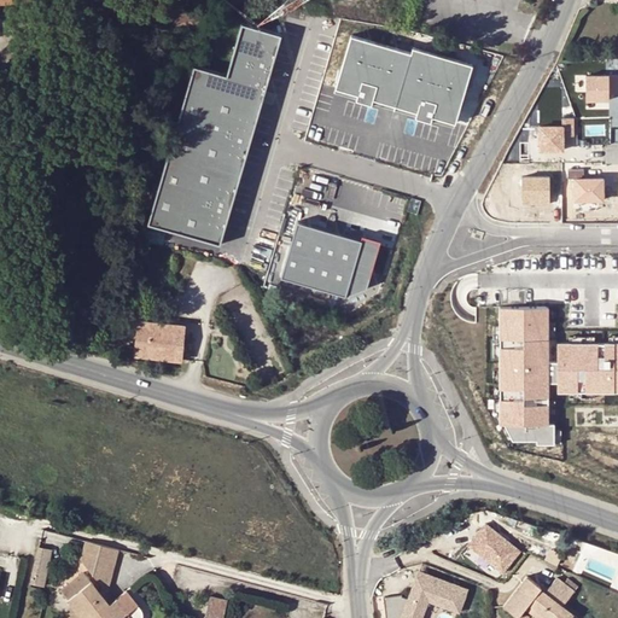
[(194,65),(147,222),(221,244),(283,35),(243,23),(227,75),(194,65)]
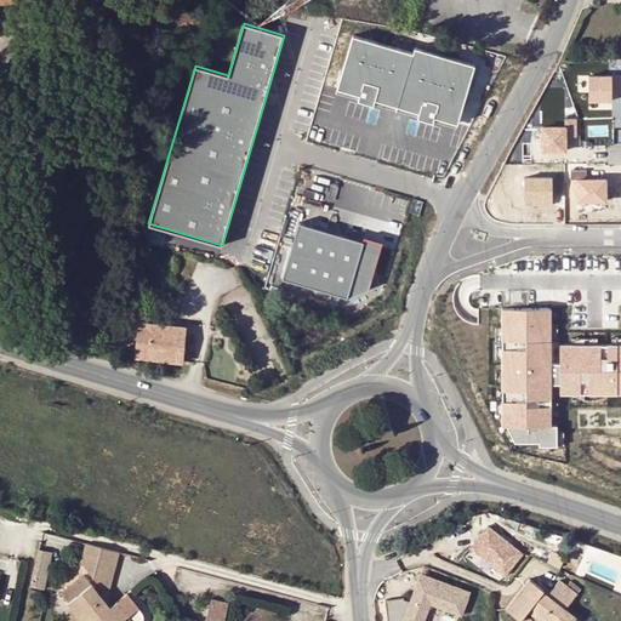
[(434,117),(459,123),(476,64),(415,46),(414,51),(354,34),(339,89),(359,95),(357,100),(374,104),(375,98),(420,112),(419,117),(433,121),(434,117)]
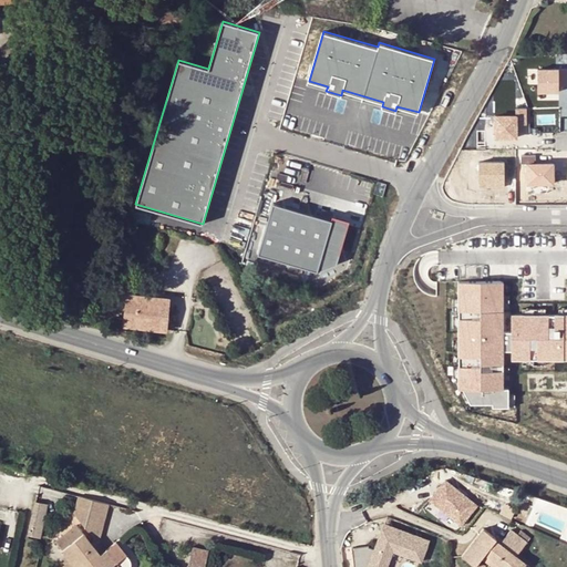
[(566,70),(538,70),(538,92),(558,92),(558,85),(566,85),(566,70)]
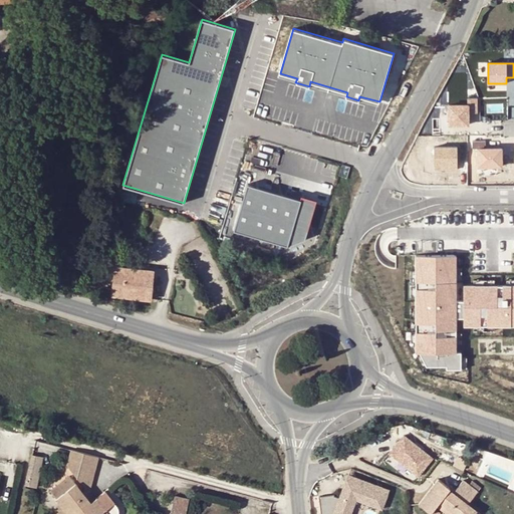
[(309,86),(346,96),(347,92),(310,81),(309,86)]
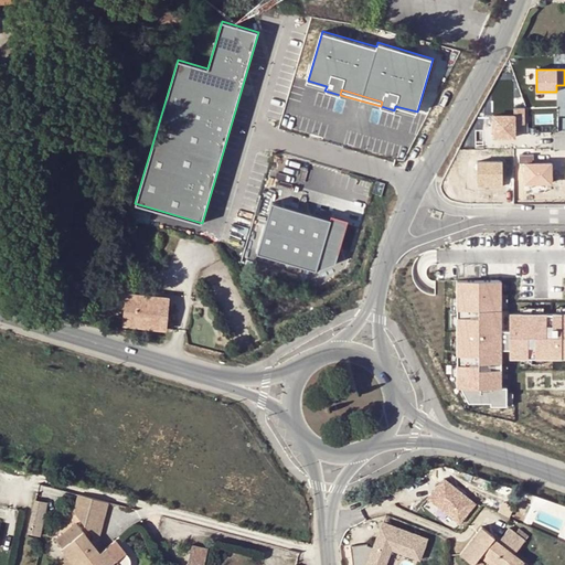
[(514,115),(493,115),(493,137),(515,137),(515,121),(524,121),(524,108),(514,108),(514,115)]
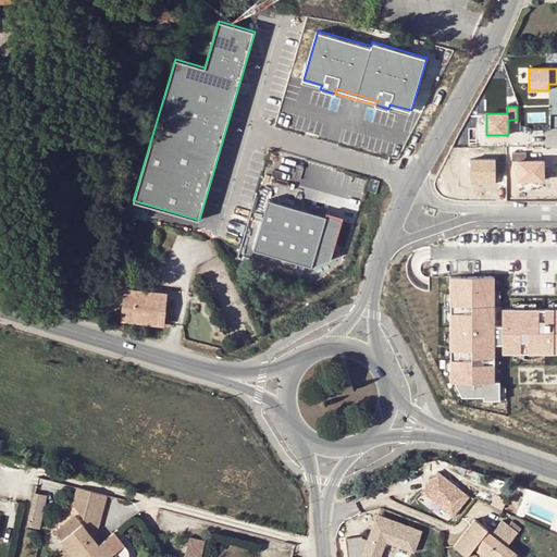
[(527,152),(511,152),(511,161),(519,161),(519,180),(543,180),(543,161),(527,161),(527,152)]
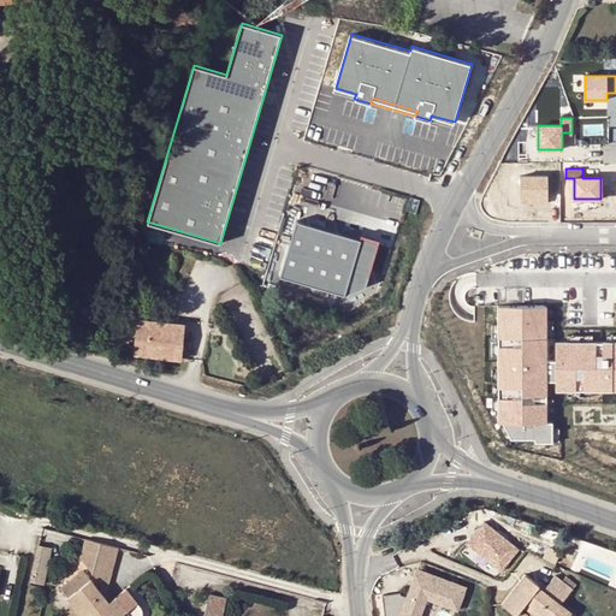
[(548,176),(520,176),(520,197),(528,197),(528,202),(548,202),(548,176)]
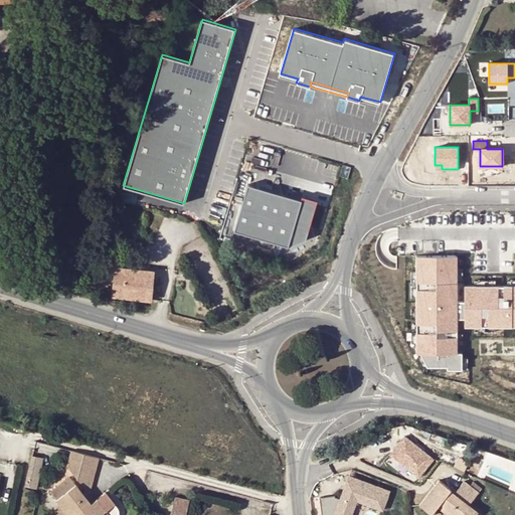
[(317,204),(248,185),(234,230),(288,247),(307,240),(317,204)]
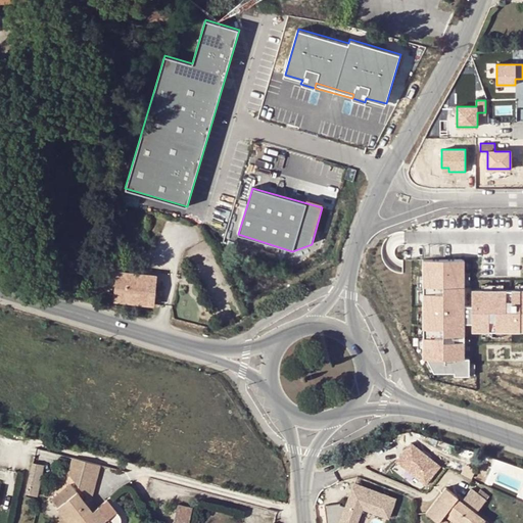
[(464,259),(423,259),(422,276),(423,287),(422,291),(422,302),(422,313),(422,324),(422,338),(422,349),(422,359),(426,359),(433,373),(453,373),(453,376),(468,376),(468,375),(468,364),(468,359),(463,359),(463,347),(463,337),(463,323),(471,323),(471,331),(481,331),(503,331),(522,330),(522,289),(515,289),(503,290),(480,289),(470,289),(470,305),(463,305),(464,284),(463,274),(464,259)]
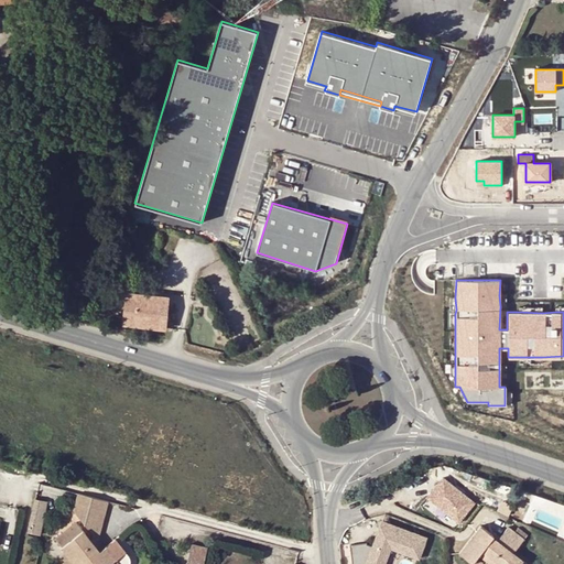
[(117,326),(128,329),(129,327),(165,331),(169,299),(127,294),(123,322),(118,321),(117,326)]
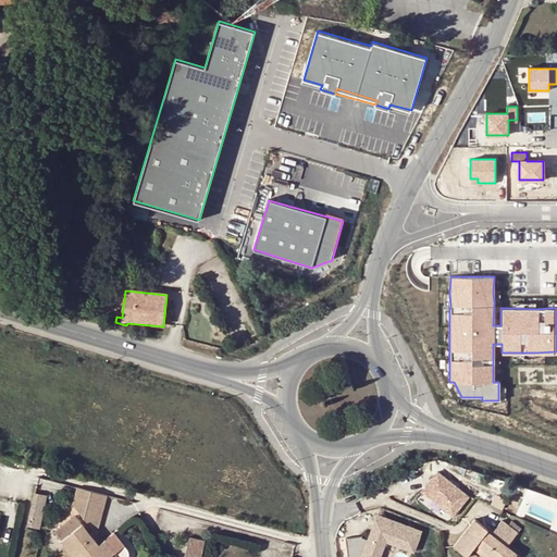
[(504,358),(493,359),(493,370),(504,370),(504,358)]
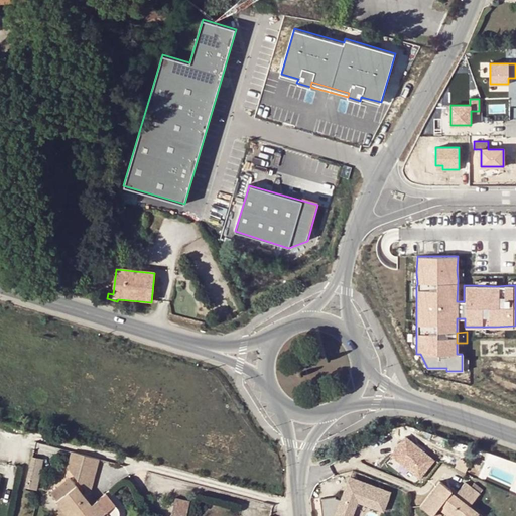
[(405,436),(391,455),(420,478),(434,460),(405,436)]
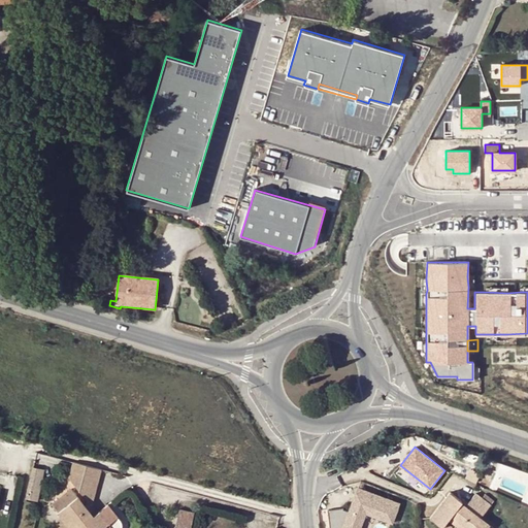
[(78,487),(83,473),(86,463),(73,460),(69,474),(78,487)]
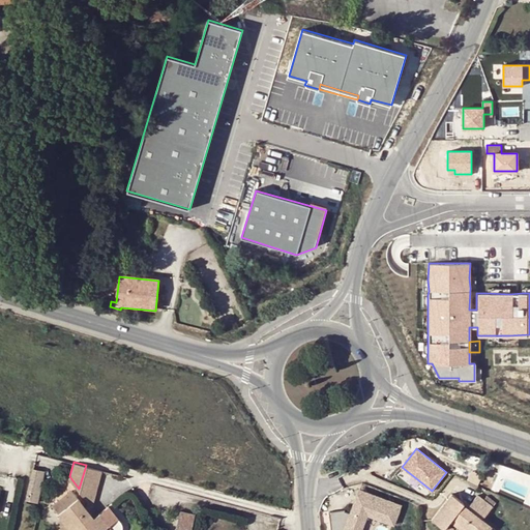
[(83,475),(98,479),(100,469),(86,465),(83,475)]
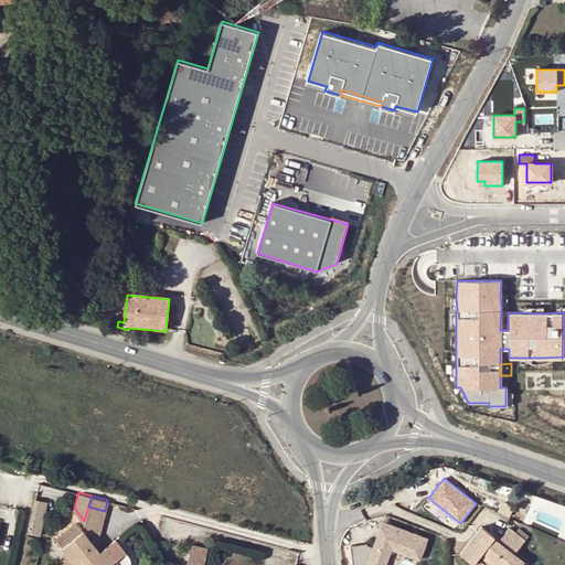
[(29,532),(42,535),(51,500),(38,497),(29,532)]
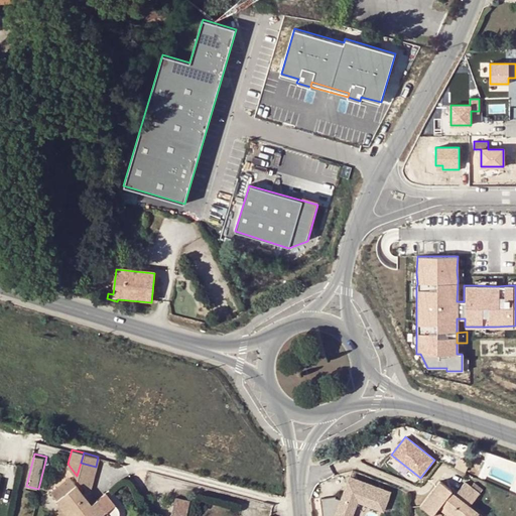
[(77,476),(87,488),(90,488),(96,467),(81,463),(77,476)]
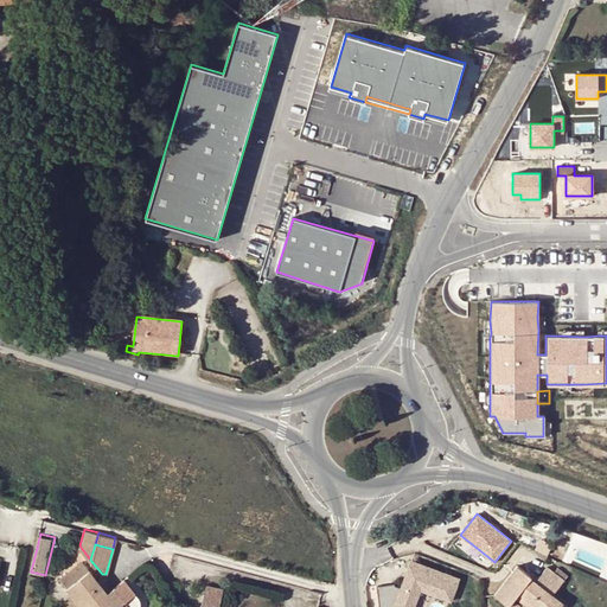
[(68,588),(90,570),(82,561),(59,577),(68,588)]
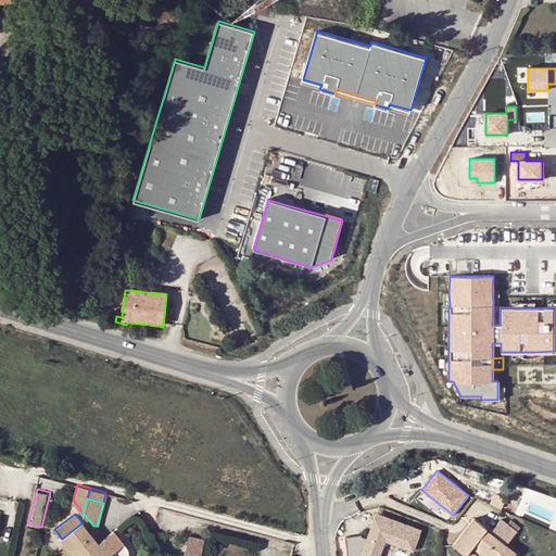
[(420,530),(379,515),(377,522),(380,523),(378,527),(373,525),(368,539),(362,536),(362,534),(345,536),(348,555),(379,555),(386,540),(413,550),(420,530)]
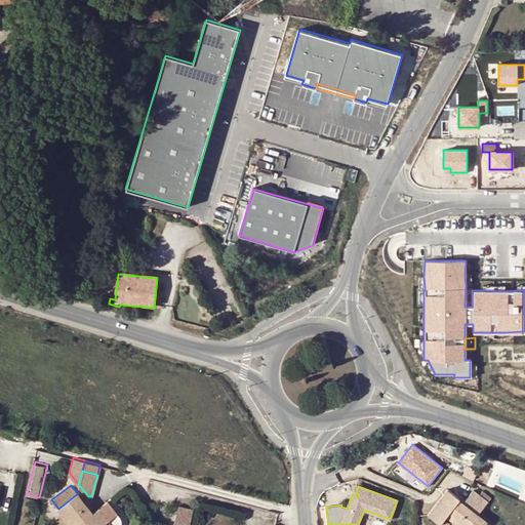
[(449,512),(465,524),(483,524),(486,522),(478,515),(488,502),(474,490),(462,502),(458,500),(460,498),(448,489),(428,514),(440,524),(444,518),(446,516),(449,512)]
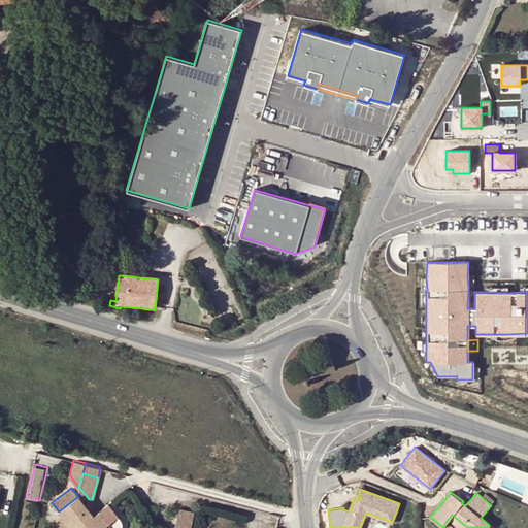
[(482,497),(491,505),(494,500),(486,493),(482,497)]
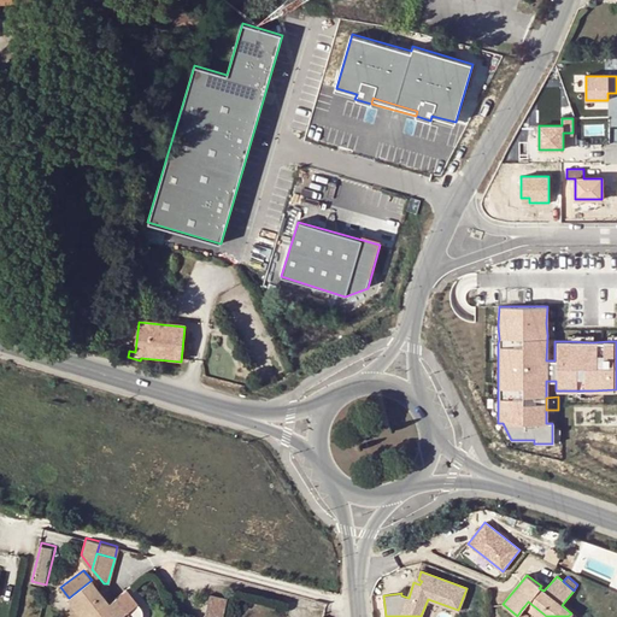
[(110,603),(101,592),(92,580),(69,598),(78,610),(84,616),(104,616),(105,616),(104,616),(140,616),(141,616),(141,613),(141,609),(139,606),(127,591),(115,599),(110,603)]
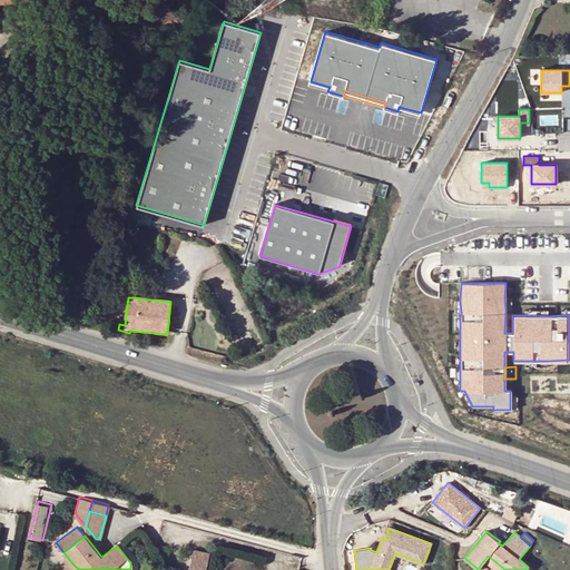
[(106,553),(98,543),(94,547),(101,557),(106,553)]
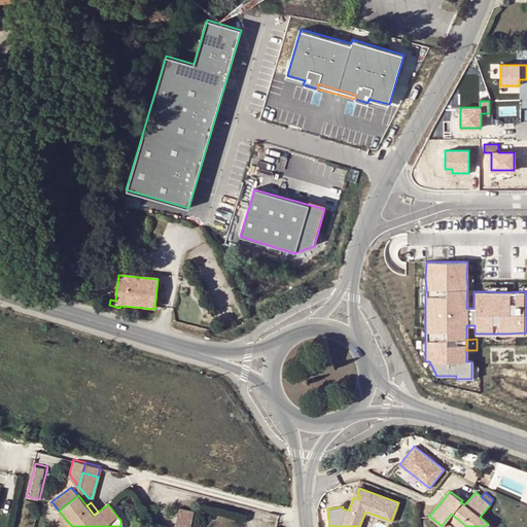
[(190,526),(195,512),(178,507),(174,526),(180,526),(190,526)]
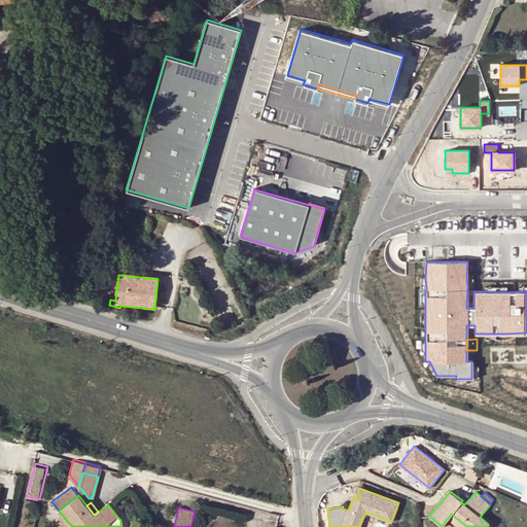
[(459,526),(466,526),(451,514),(448,518),(459,526)]
